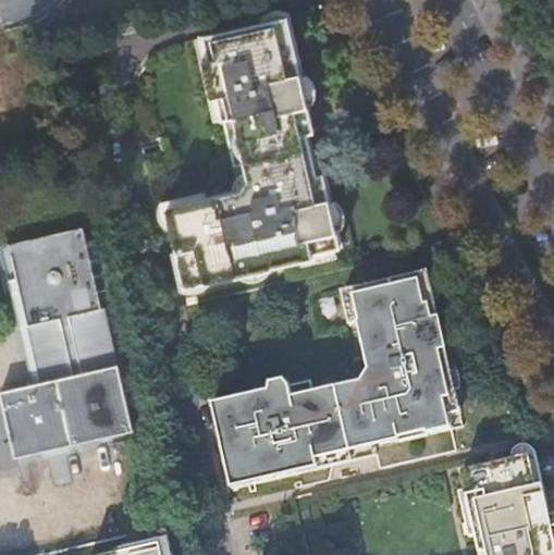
[(246,187),(165,208),(184,287),(314,257),(312,253),(341,246),(329,198),(321,199),(316,175),(323,173),(312,131),(302,133),(297,108),(308,106),(287,16),(197,37),(211,98),(217,96),(222,119),(231,153),(242,151),(249,183),(246,187)]
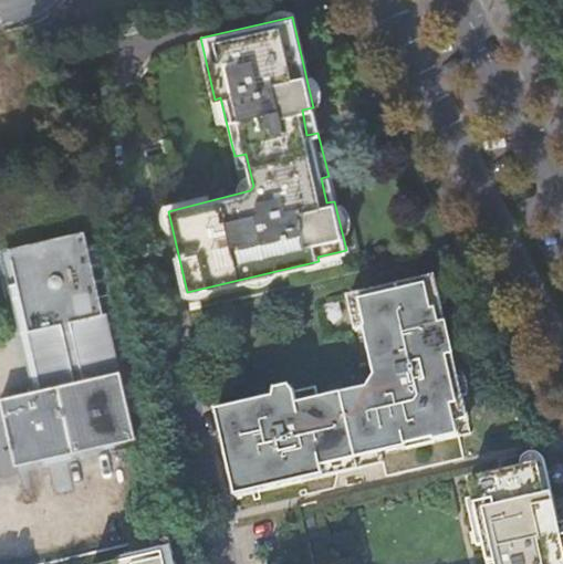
[(220,97),(215,100),(220,122),(226,121),(220,97)]
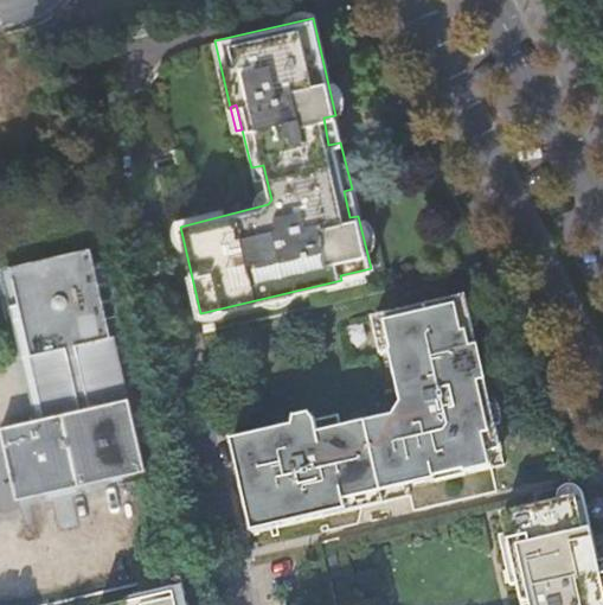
[(328,145),(340,142),(335,115),(324,118),(328,145)]
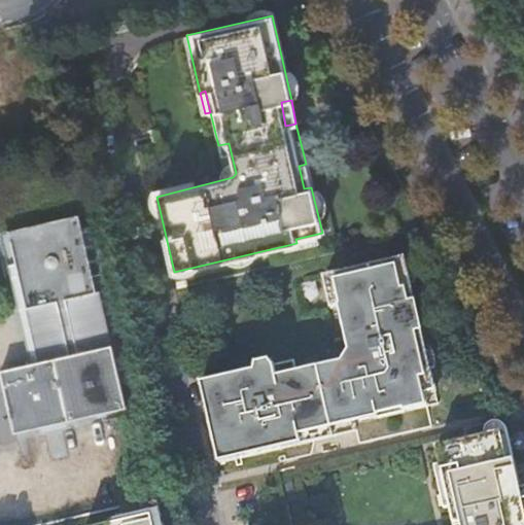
[(299,166),(304,188),(311,187),(306,164),(299,166)]
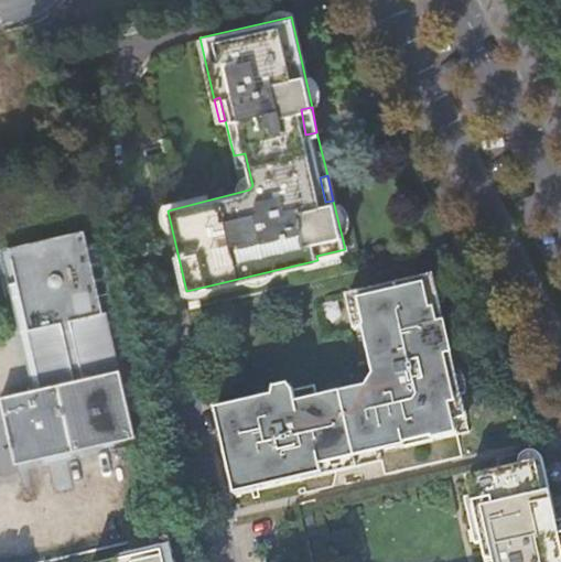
[(7,248),(14,282),(25,331),(101,314),(100,313),(82,230),(7,248)]
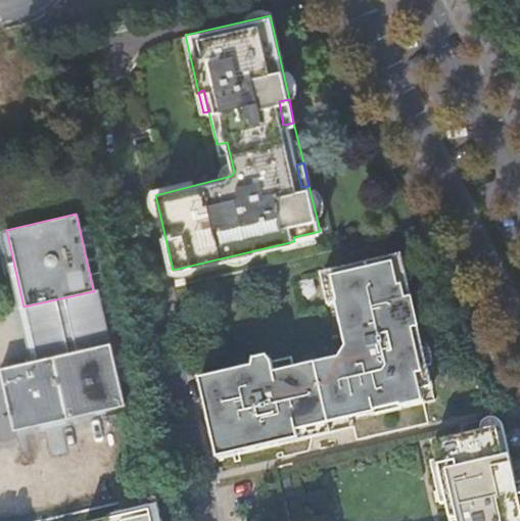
[(400,256),(321,275),(328,305),(335,304),(344,354),(341,359),(292,370),(290,360),(271,364),(267,358),(253,361),(251,368),(198,380),(217,460),(331,434),(328,424),(434,401),(400,256)]
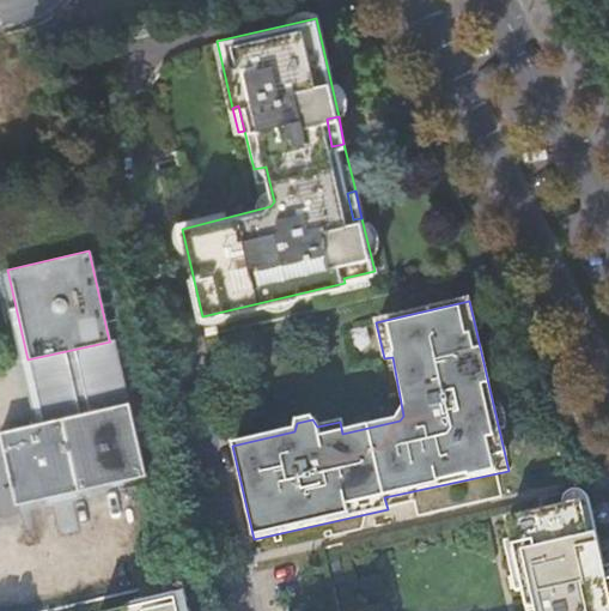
[(16,307),(7,309),(32,424),(128,403),(113,339),(109,340),(110,342),(28,360),(16,307)]
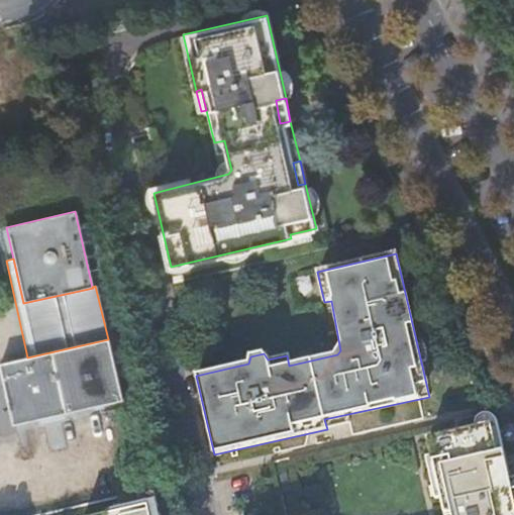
[(27,357),(0,364),(0,373),(12,424),(122,400),(108,339),(27,357)]
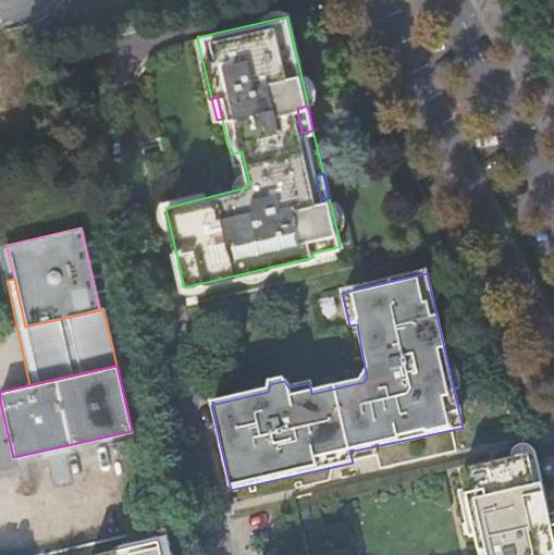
[(553,554),(553,529),(543,486),(537,489),(529,456),(462,472),(480,553),(488,552),(489,554),(553,554)]
